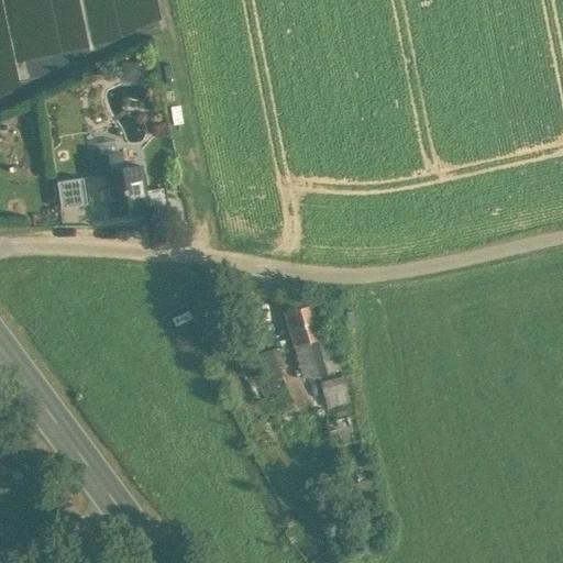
[(140,166),(122,169),(120,153),(98,156),(100,174),(106,173),(112,214),(146,209),(140,166)]
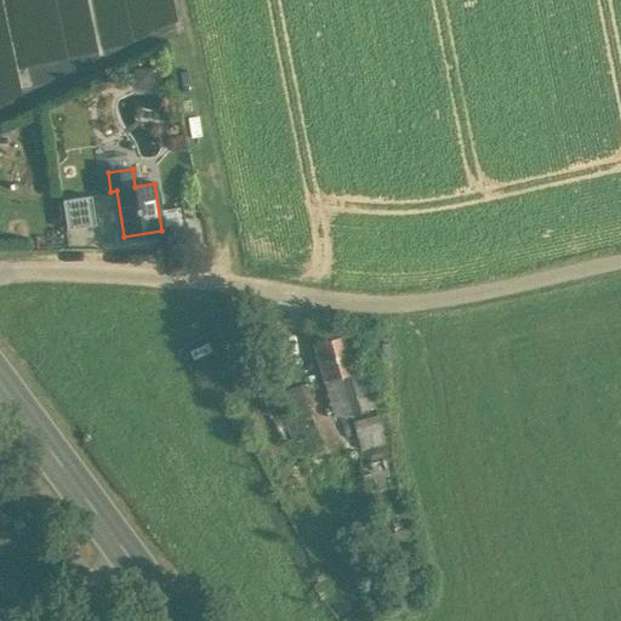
[(68,229),(96,224),(91,195),(63,200),(68,229)]
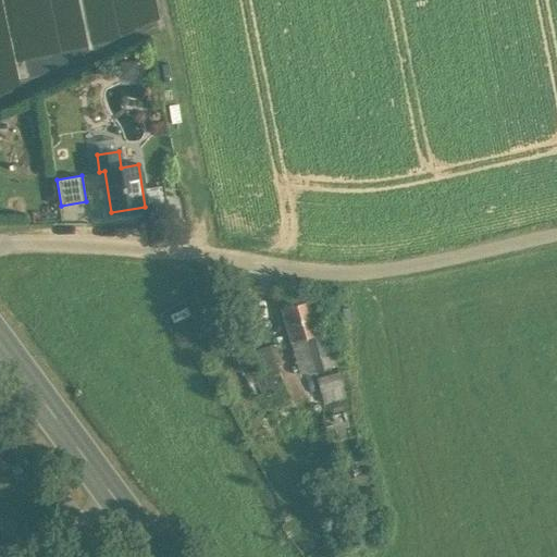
[(311,299),(282,309),(292,342),(300,371),(316,370),(316,372),(338,366),(329,330),(321,332),(311,299)]
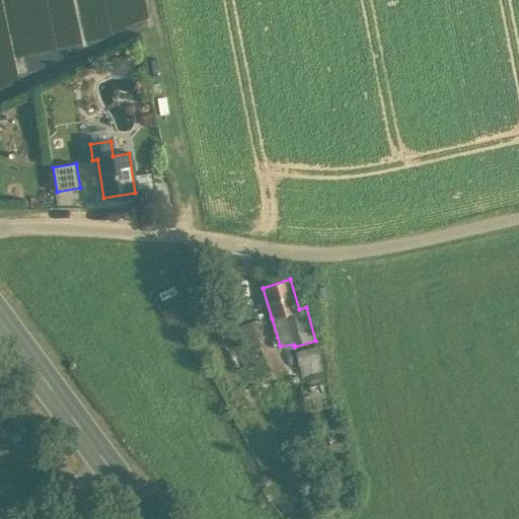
[(239,352),(242,363),(262,358),(250,322),(237,326),(244,351),(239,352)]
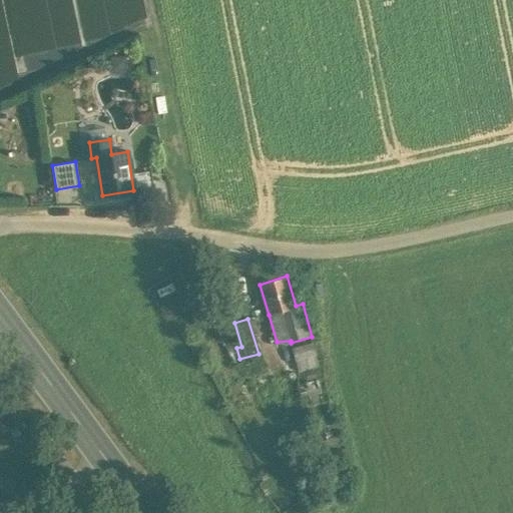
[(318,364),(312,344),(294,349),(299,370),(318,364)]
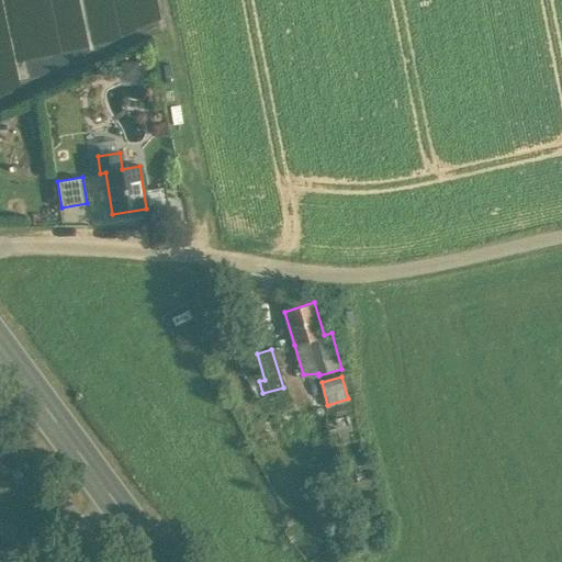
[(371,475),(359,478),(366,507),(378,504),(371,475)]
